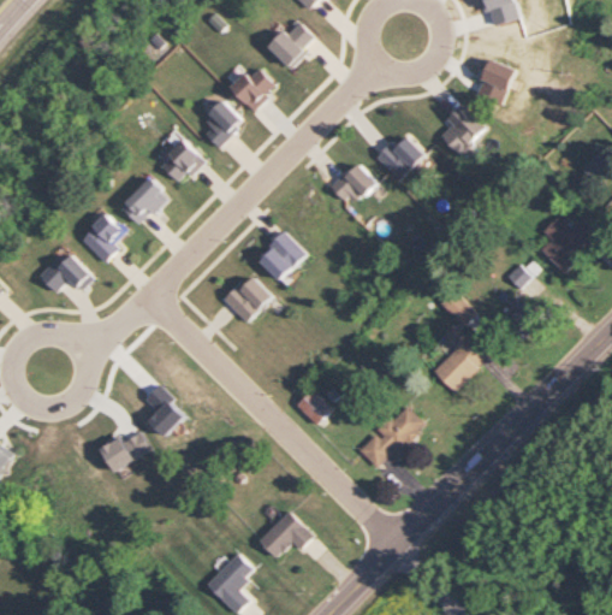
[(269,45),(291,66),(307,49),(304,46),(314,35),(299,21),(289,33),(285,29),(269,45)]
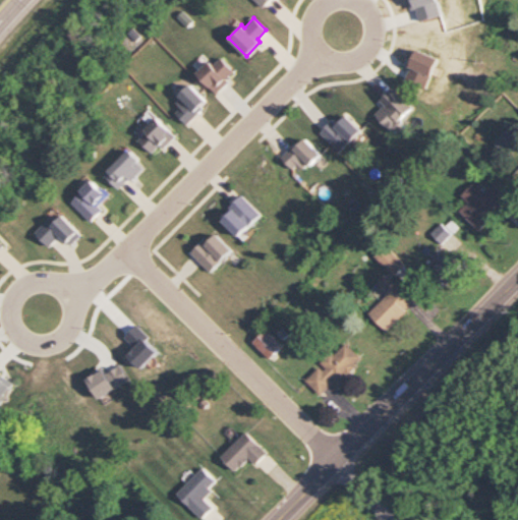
[(209,59),(195,71),(213,91),(235,69),(222,55),(213,63),(209,59)]
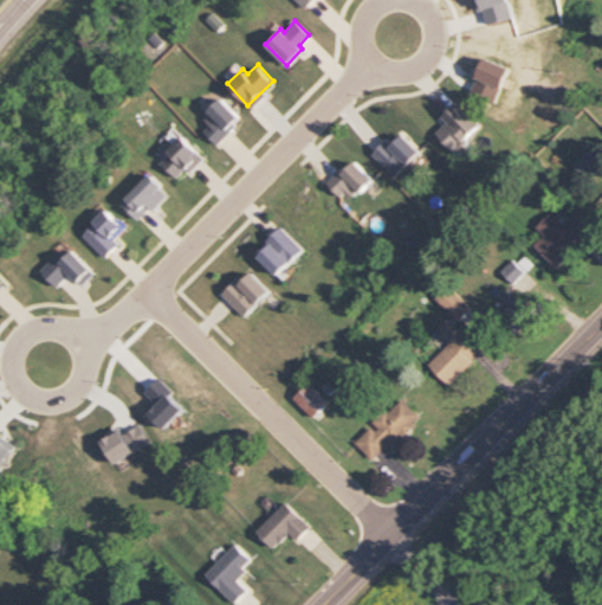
[(221,95),(241,115),(215,142),(202,129),(208,123),(200,116),(221,95)]
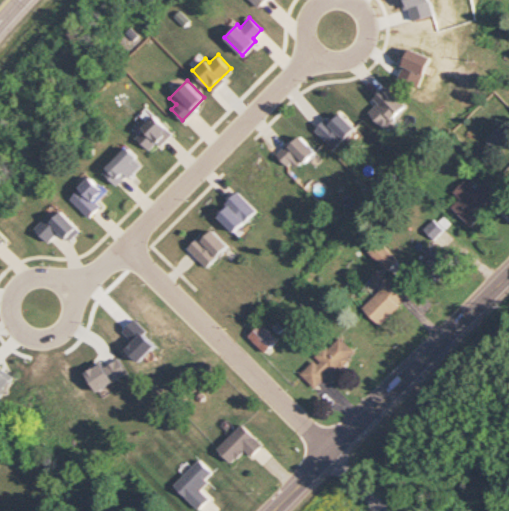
[(387,85),(404,104),(381,125),(367,109),(377,101),(373,97),(387,85)]
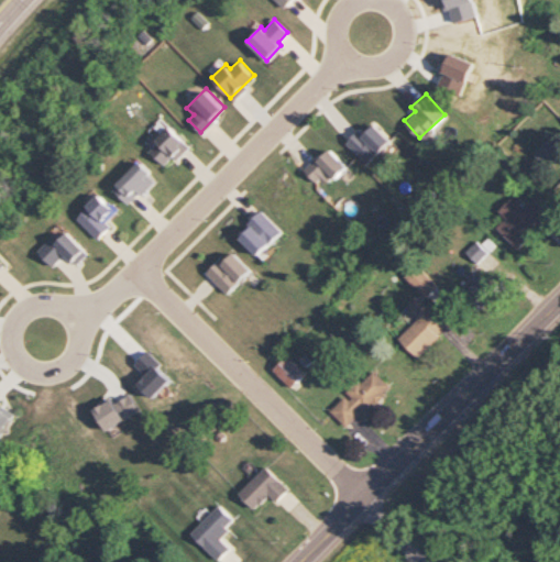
[(373,122),(391,138),(369,163),(346,142),(358,129),(363,134),(373,122)]
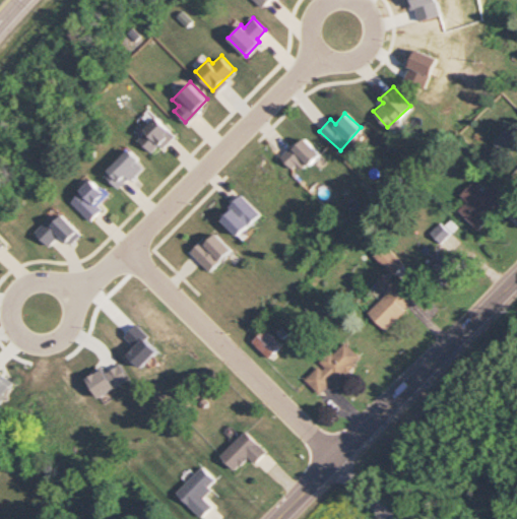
[(154,116),(172,133),(162,144),(158,141),(149,150),(136,137),(143,130),(141,128),(154,116)]
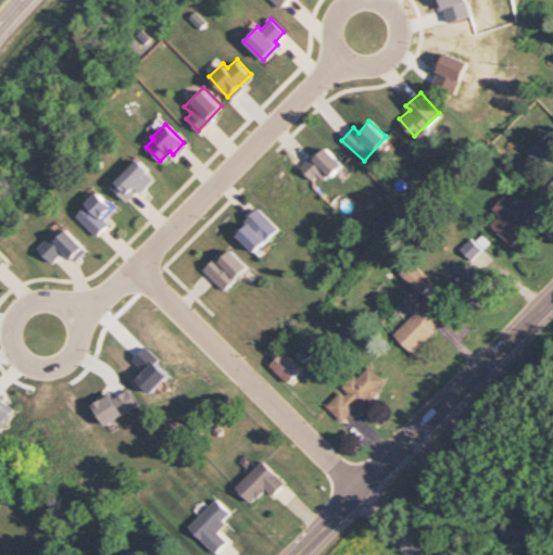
[(552,148),(552,147),(541,135),(525,151),(537,164),(552,148)]
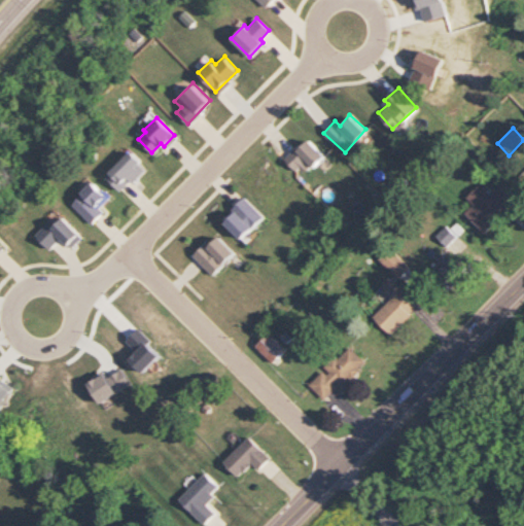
[(308,139),(323,155),(306,171),(302,166),(297,170),(286,160),(308,139)]
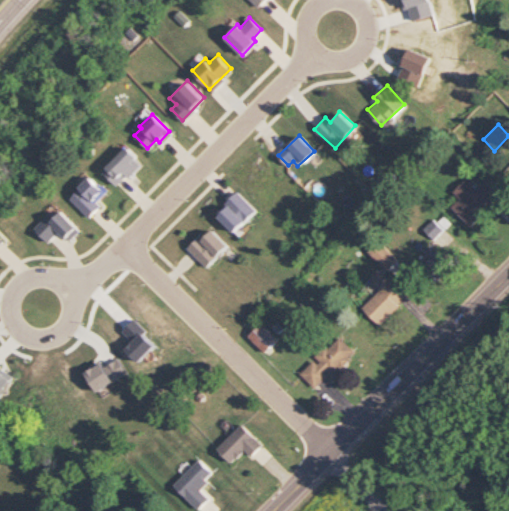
[(127,144),(144,162),(128,178),(125,174),(114,185),(100,171),(127,144)]
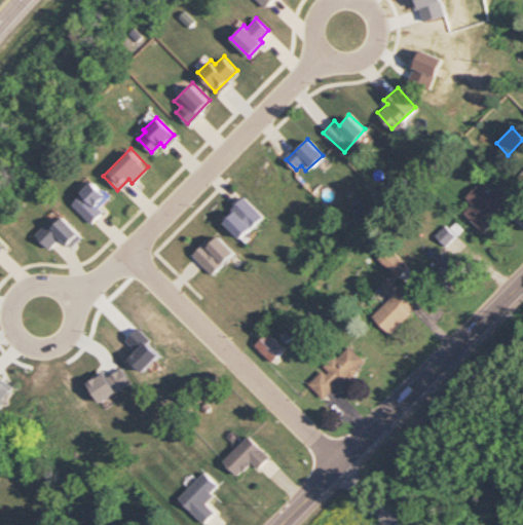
[(91,180),(106,194),(97,204),(103,211),(90,224),(70,202),(91,180)]
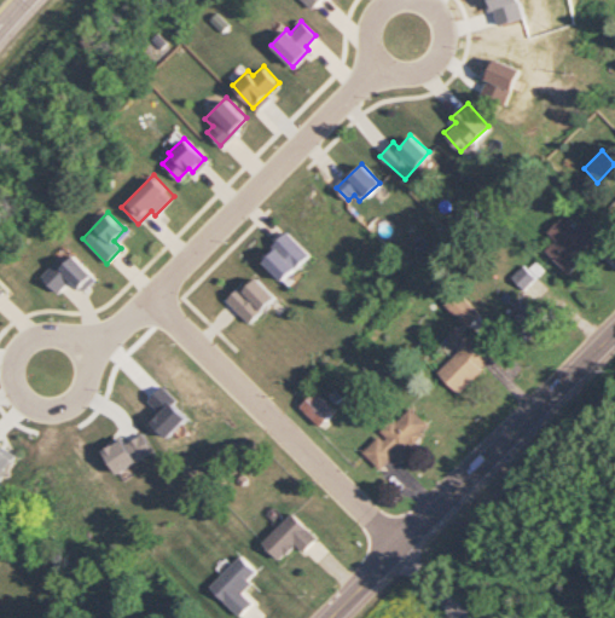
[(560,232),(543,249),(564,271),(590,244),(593,248),(599,241),(595,236),(598,231),(582,215),(569,229),(561,221),(555,227),(560,232)]
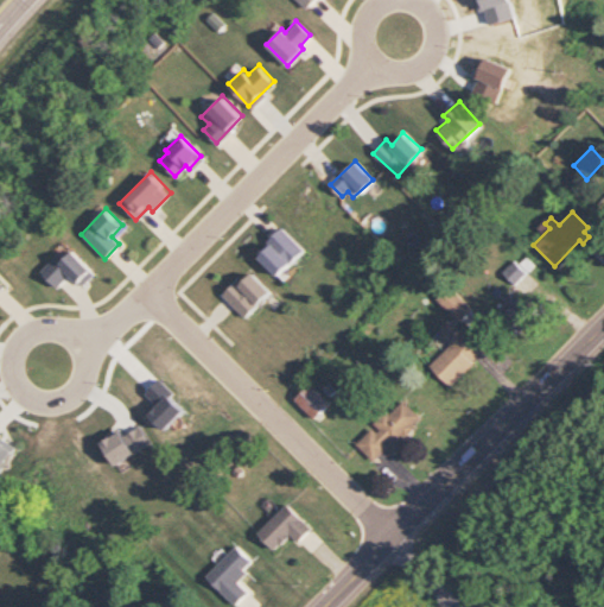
[(280,226),(303,250),(278,273),(259,254),(271,242),(267,239),(280,226)]
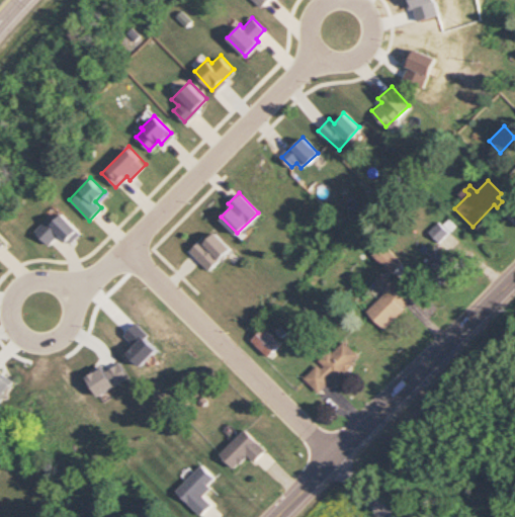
[(56,207),(80,232),(70,242),(60,232),(49,243),(34,229),(56,207)]
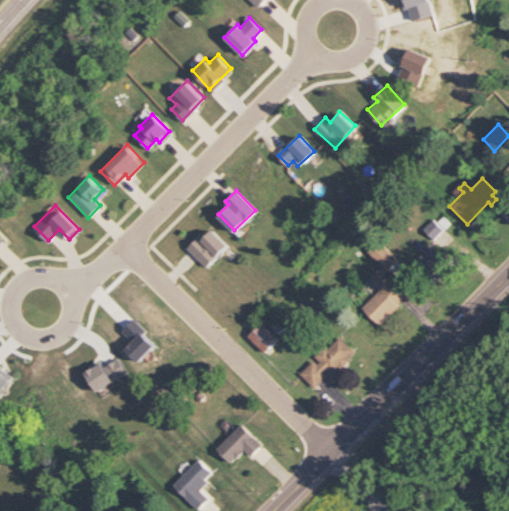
[(421,228),(432,238),(442,228),(431,218),(421,228)]
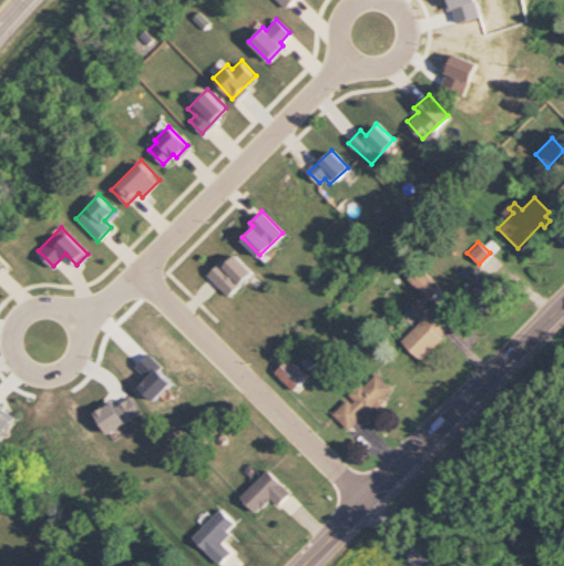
[(235,254),(253,271),(228,297),(205,275),(219,260),(224,265),(235,254)]
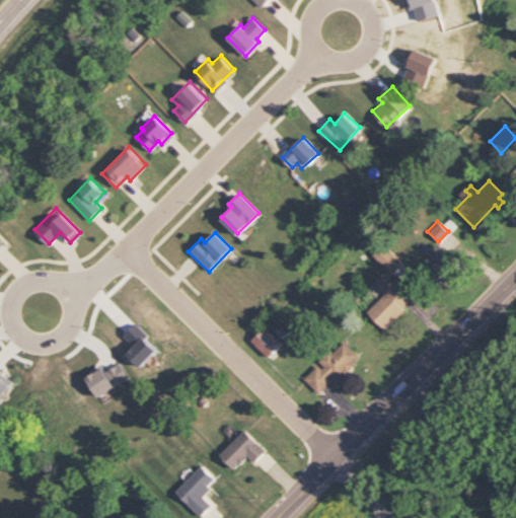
[(371,254),(391,275),(401,265),(382,244),(371,254)]
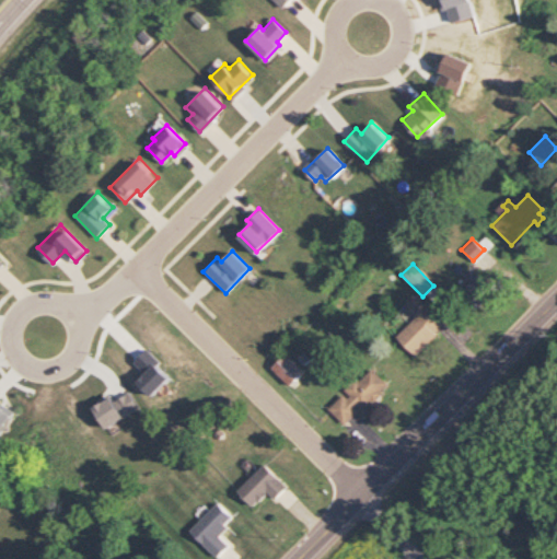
[(492,291),(474,270),(456,287),(475,306),(492,291)]
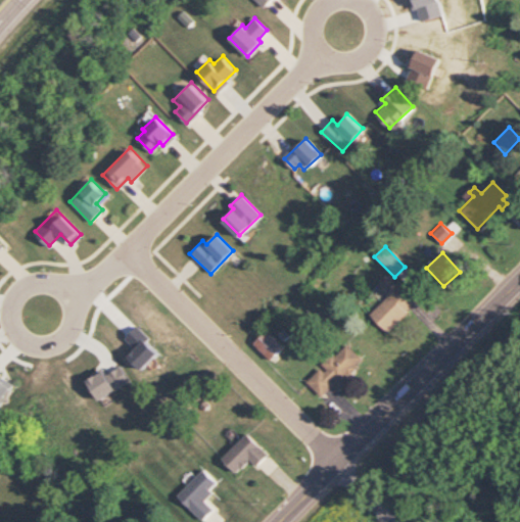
[(384,332),(413,302),(384,274),(373,285),(384,296),(366,314),(384,332)]
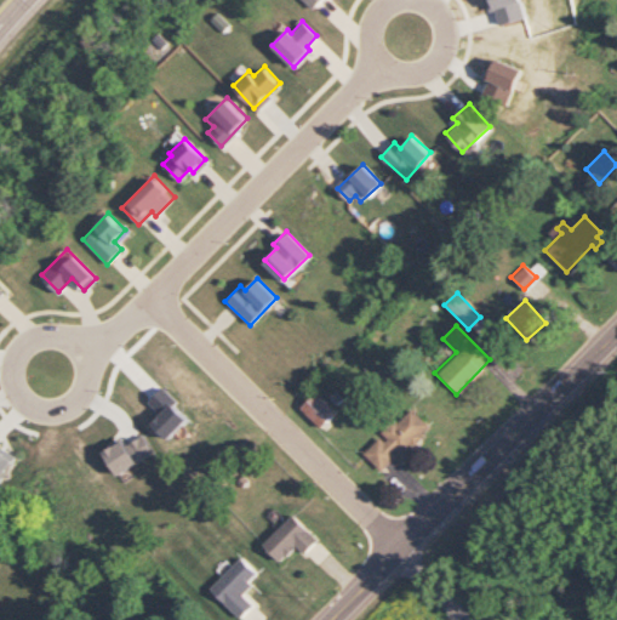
[(297,407),(316,426),(332,411),(313,392),(297,407)]
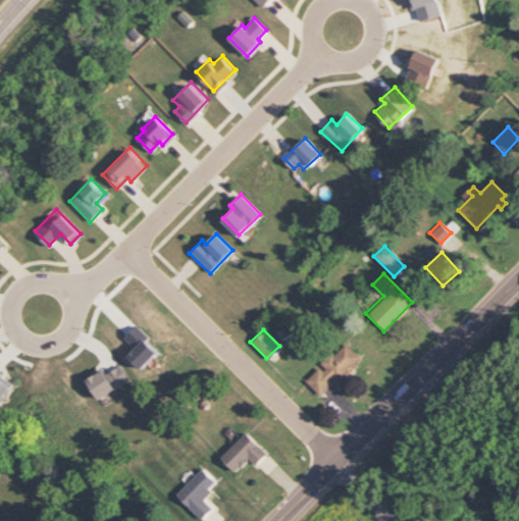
[(318,395),(358,357),(343,341),(318,365),(318,366),(304,380),(318,395)]
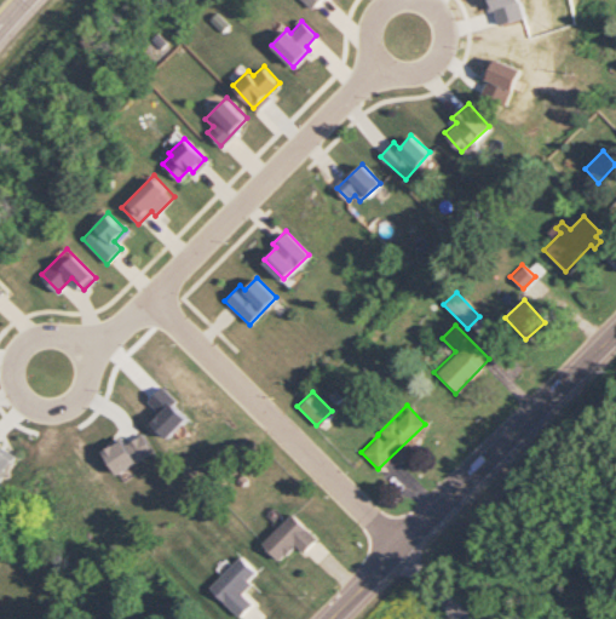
[(15,453),(0,446),(0,483),(15,453)]
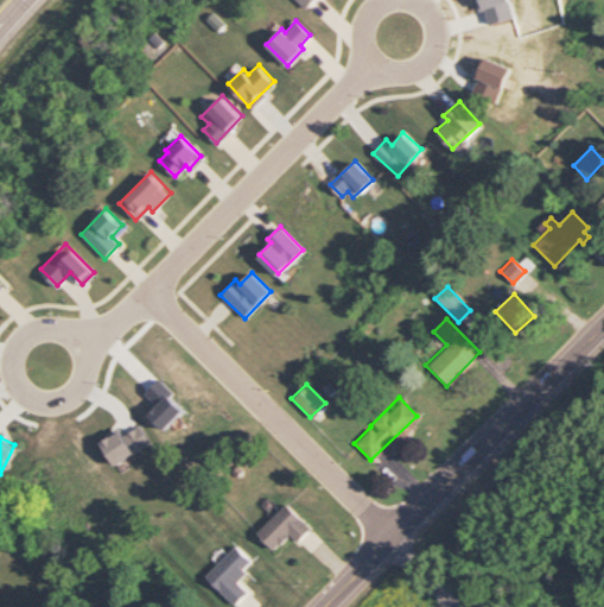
[(272,550),(287,535),(296,543),(309,530),(284,505),(255,533),(272,550)]
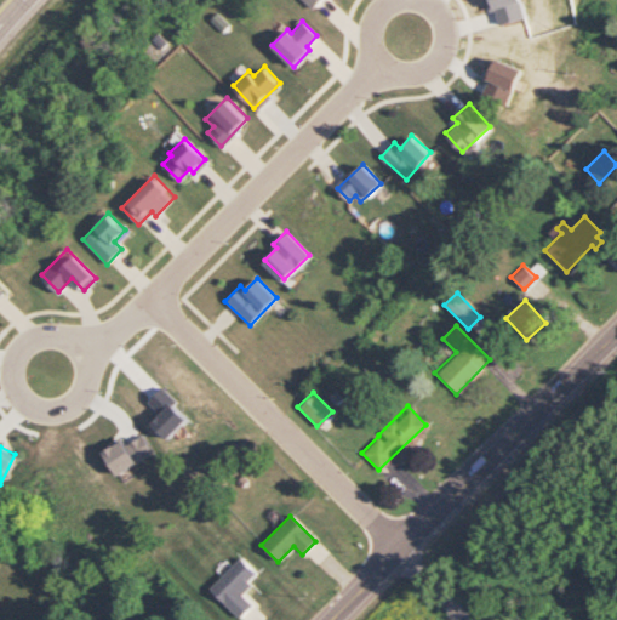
[(258,575),(240,556),(207,587),(238,618),(250,606),(239,593),(258,575)]
